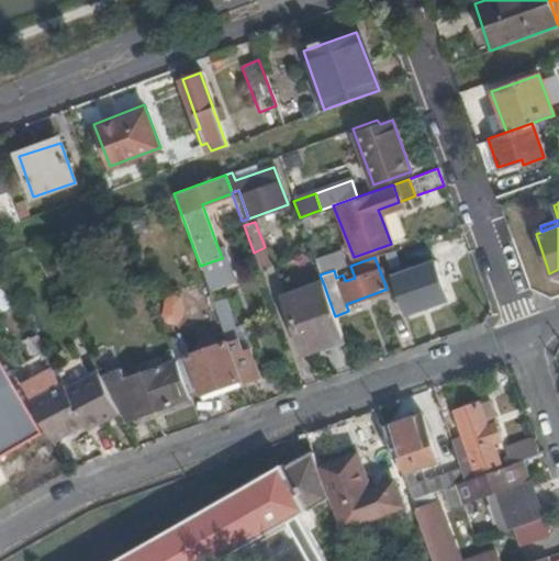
[(334,261),(317,267),(320,275),(334,270),(337,269),(334,261)]
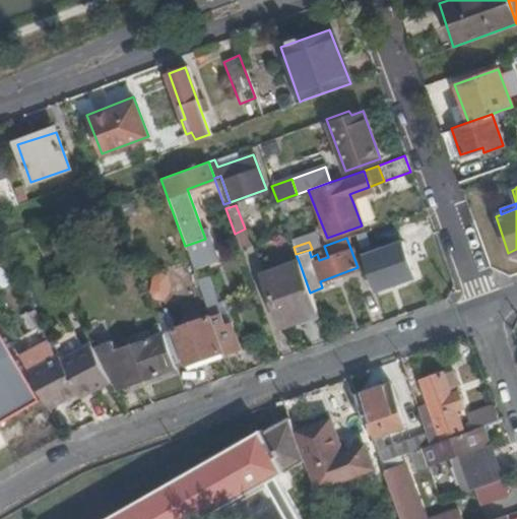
[(401,242),(362,256),(375,292),(414,277),(401,242)]
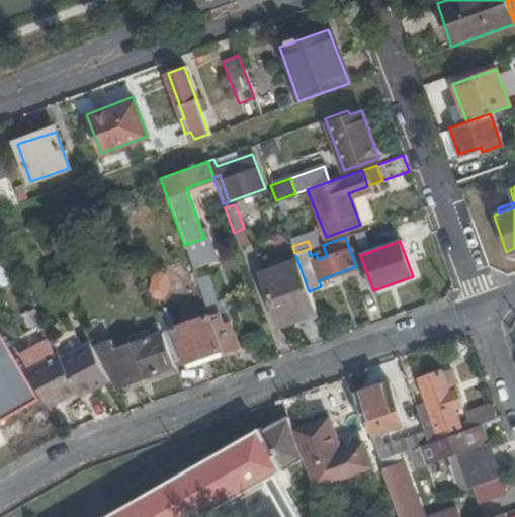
[(0,287),(11,283),(0,254),(0,287)]
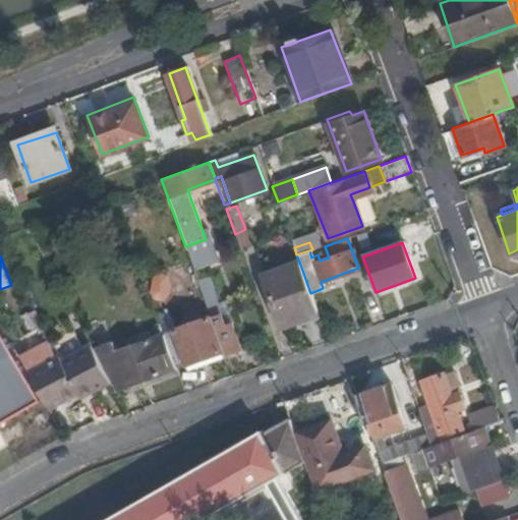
[(188,278),(196,275),(190,258),(182,262),(188,278)]
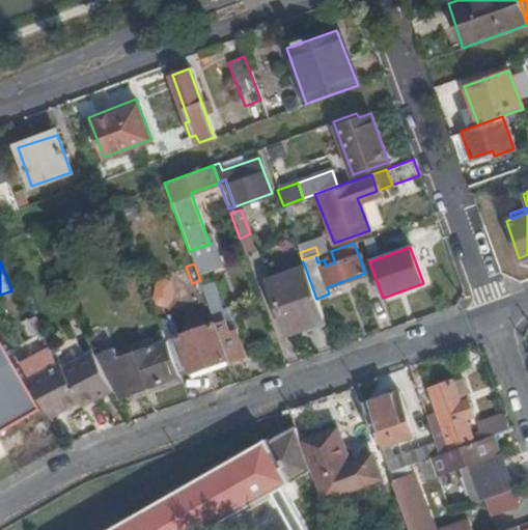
[(287,331),(324,317),(316,299),(305,267),(270,279),(287,331)]
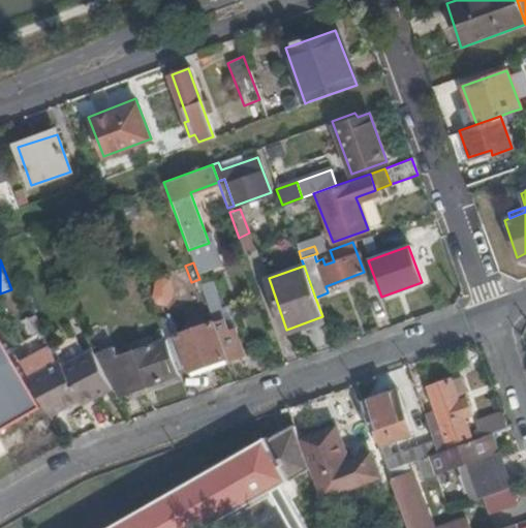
[(148,282),(157,306),(177,299),(167,275),(148,282)]
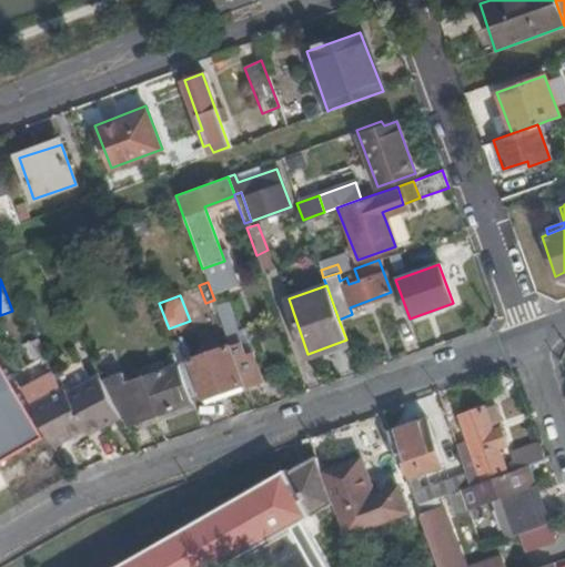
[(179,366),(191,401),(203,396),(207,403),(228,395),(225,388),(241,383),(228,346),(230,345),(223,327),(217,306),(214,300),(205,303),(211,316),(221,346),(190,358),(191,361),(179,366)]
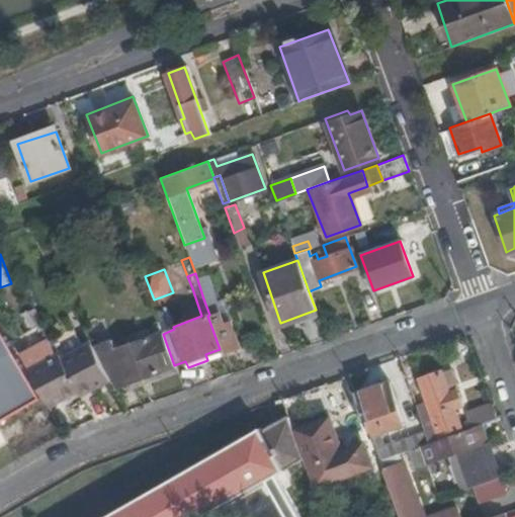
[(209,315),(224,354),(240,349),(229,321),(224,323),(206,276),(197,279),(203,298),(209,315)]
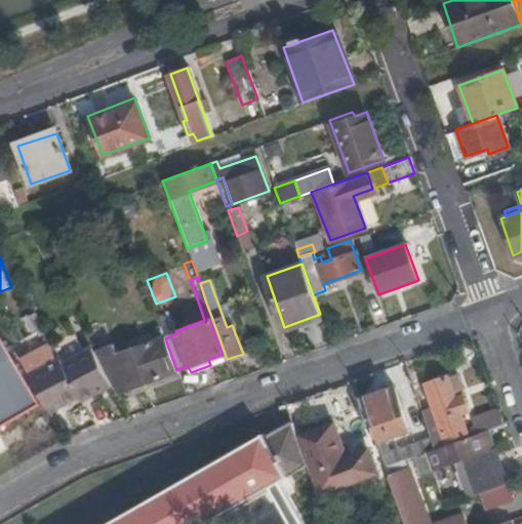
[(0,452),(26,438),(17,426),(0,436),(0,424),(38,402),(0,337),(0,452)]
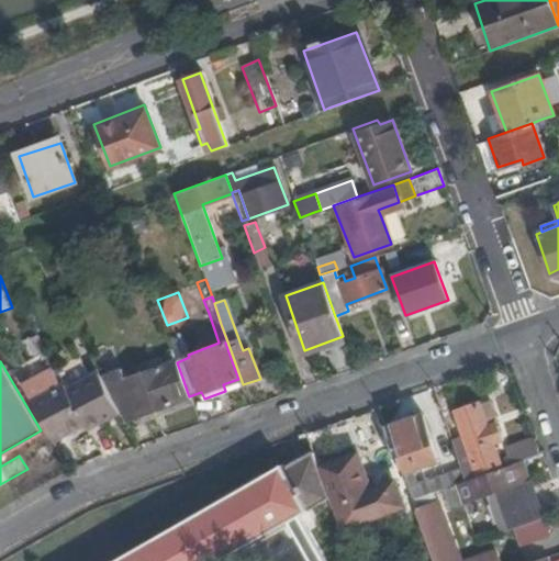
[(120,413),(123,421),(189,396),(177,362),(176,361),(123,380),(119,368),(100,376),(120,413)]
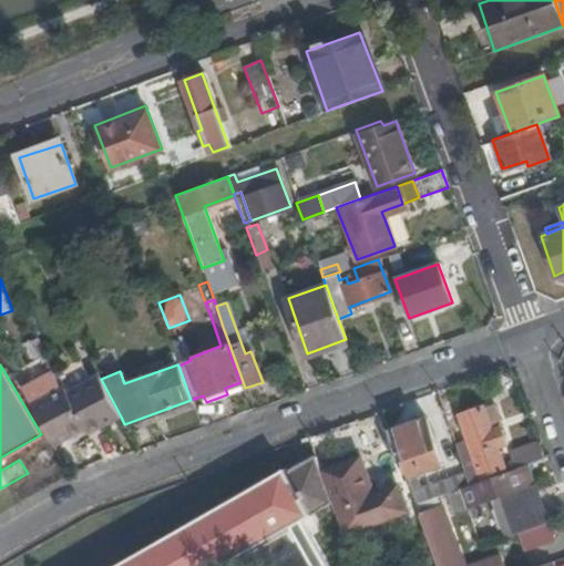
[(24,399),(48,436),(82,424),(85,429),(121,417),(101,379),(99,377),(63,390),(60,386),(24,398),(24,399)]
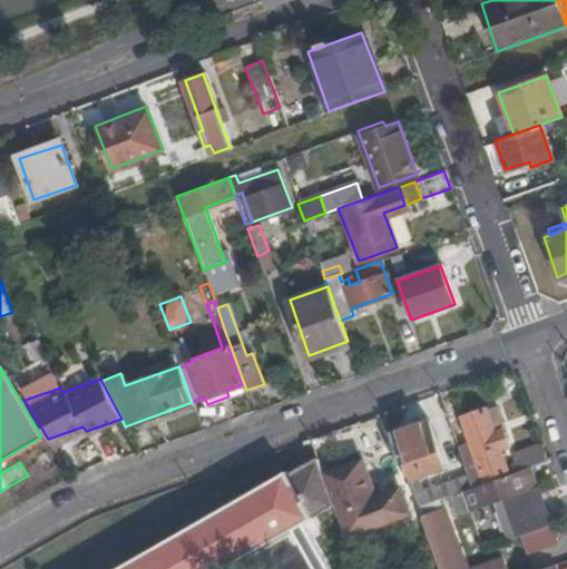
[(494,406),(484,410),(492,433),(500,430),(494,406)]
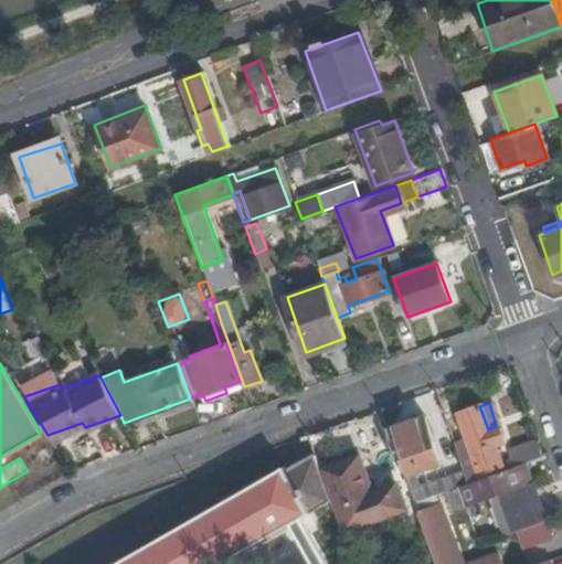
[(466,438),(453,443),(464,472),(467,482),(477,479),(522,464),(542,457),(536,438),(508,448),(510,458),(501,463),(495,446),(502,443),(496,426),(488,429),(479,406),(457,413),(466,438)]
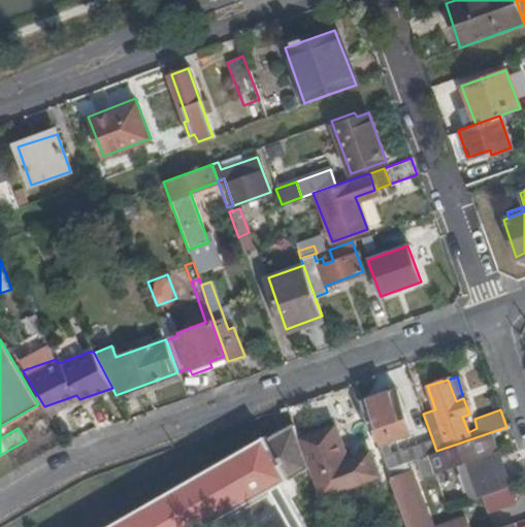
[(394,390),(361,402),(380,453),(385,469),(427,454),(436,451),(433,441),(398,454),(390,456),(385,442),(394,439),(411,433),(394,390)]
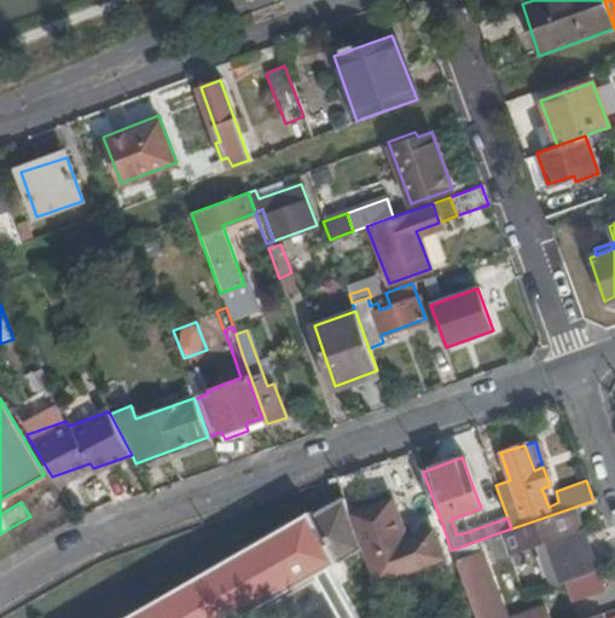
[(349,517),(342,498),(311,515),(308,512),(218,564),(121,617),(237,617),(299,583),(318,572),(329,590),(343,617),(364,617),(347,584),(360,577),(350,553),(360,547),(359,543),(349,517)]
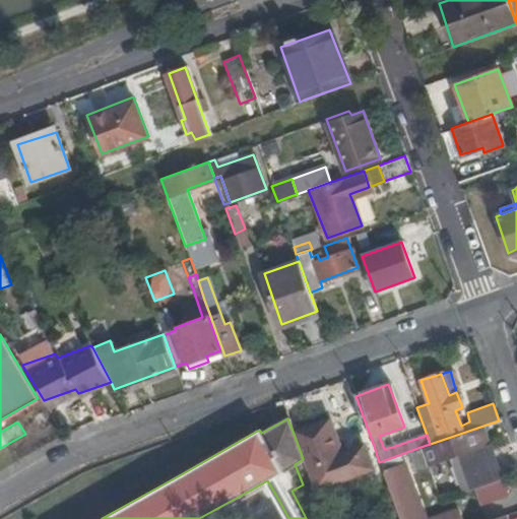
[(329,420),(294,434),(302,456),(303,459),(306,468),(315,465),(322,483),(371,466),(364,446),(340,454),(329,420)]
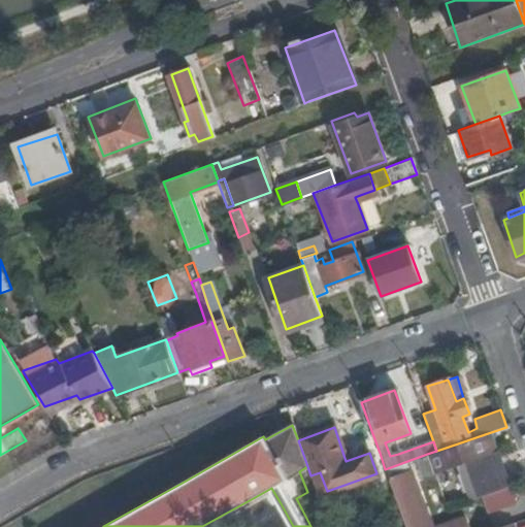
[(436,451),(427,454),(434,473),(458,465),(470,499),(483,495),(506,486),(488,433),(446,448),(436,451)]
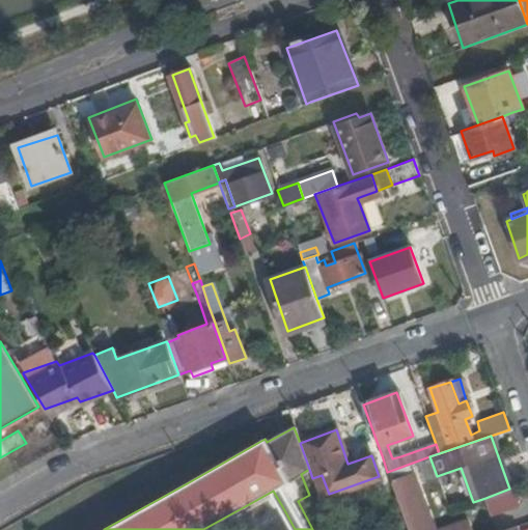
[(400,456),(396,442),(387,445),(392,458),(400,456)]
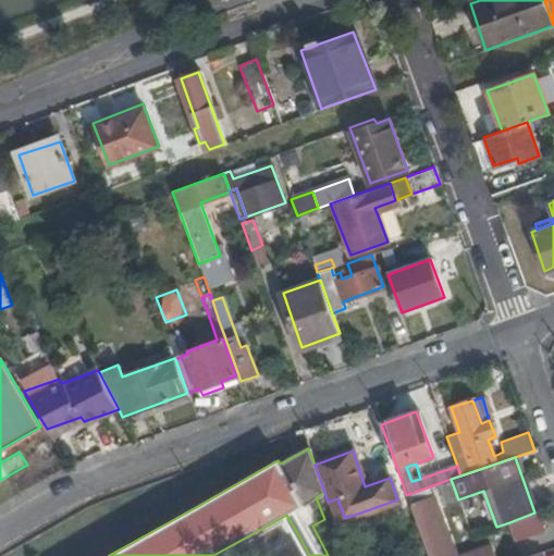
[(490,555),(488,548),(465,555),(456,555),(435,496),(410,506),(419,531),(422,541),(428,555),(490,555)]
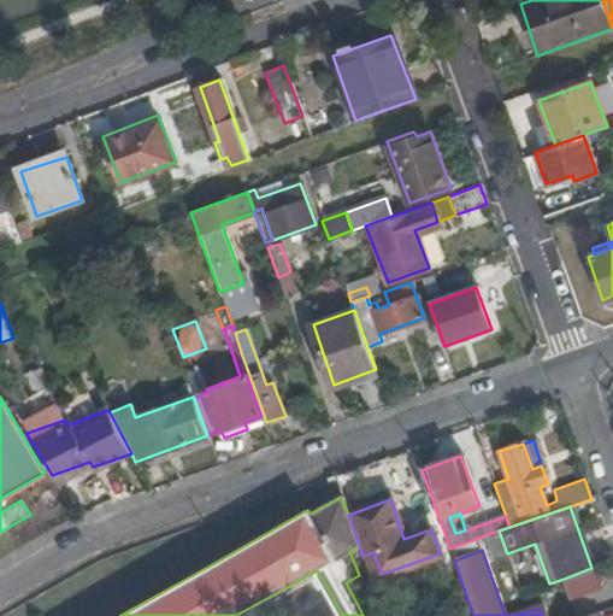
[(599,587),(591,568),(564,579),(570,598),(599,587)]
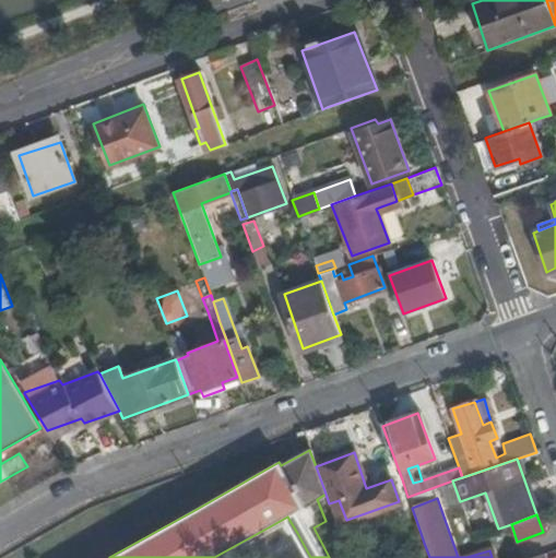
[(287,517),(270,526),(287,557),(310,557),(297,533),(287,517)]
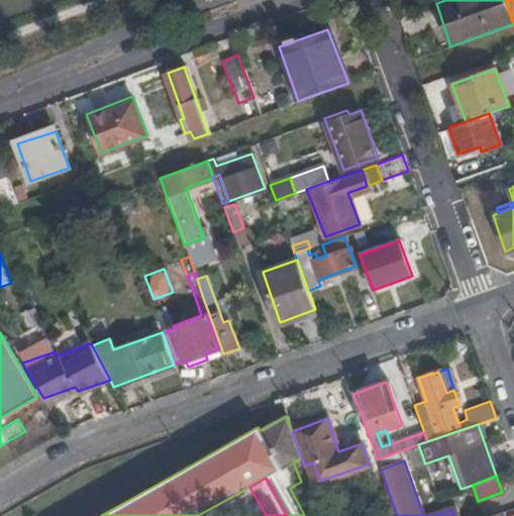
[(363,502),(366,511),(392,502),(389,493),(363,502)]
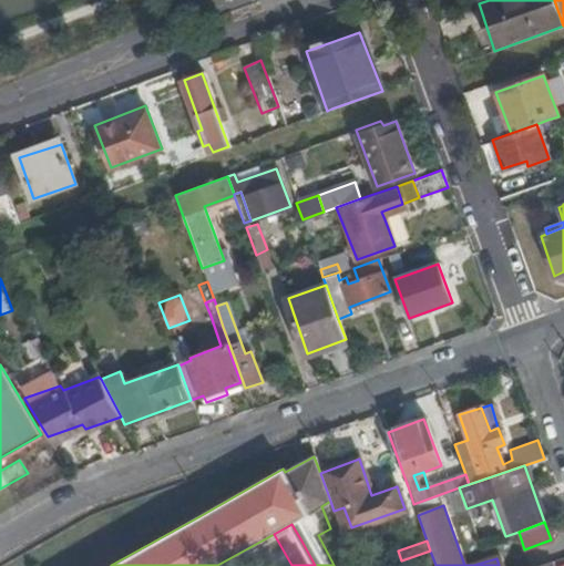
All buildings are outlined.
